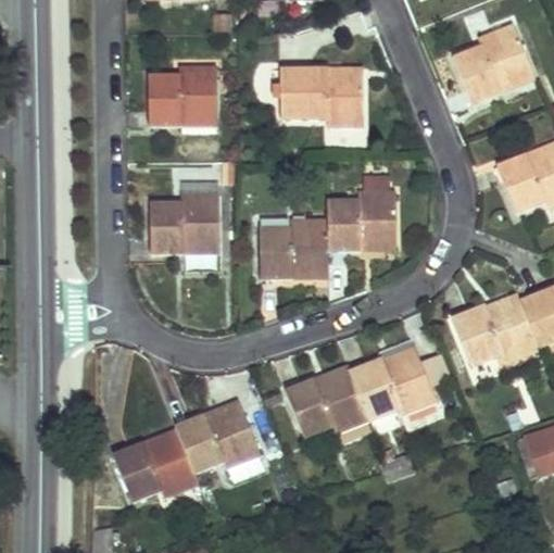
[(482,44),(452,54),(471,104),(534,77),(512,22),(480,36),(482,44)]
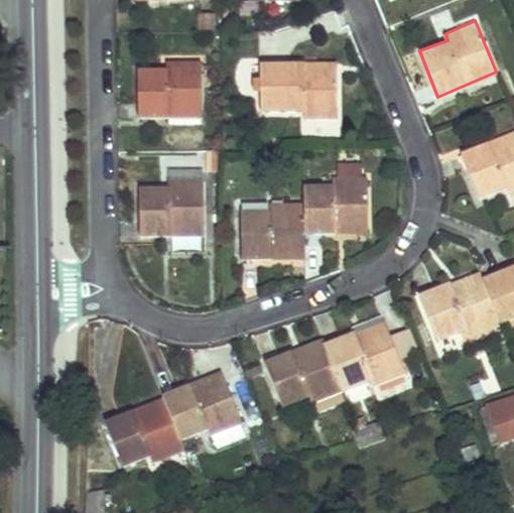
[(167,69),(139,70),(138,117),(202,115),(201,58),(168,60),(167,69)]
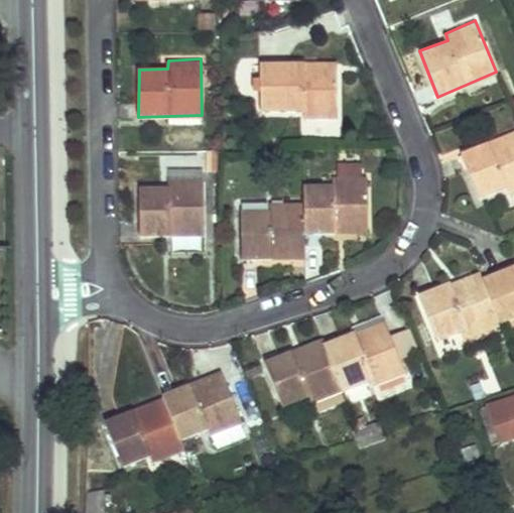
[(336,61),(261,62),(261,111),(304,110),(304,117),(336,117),(336,61)]
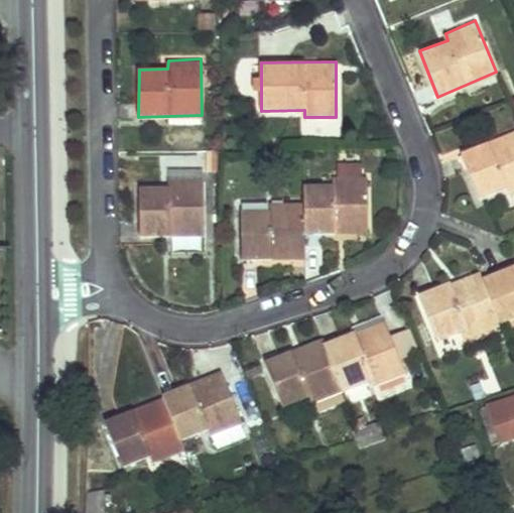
[(513,130),(461,152),(479,196),(505,184),(508,191),(513,188),(513,130)]
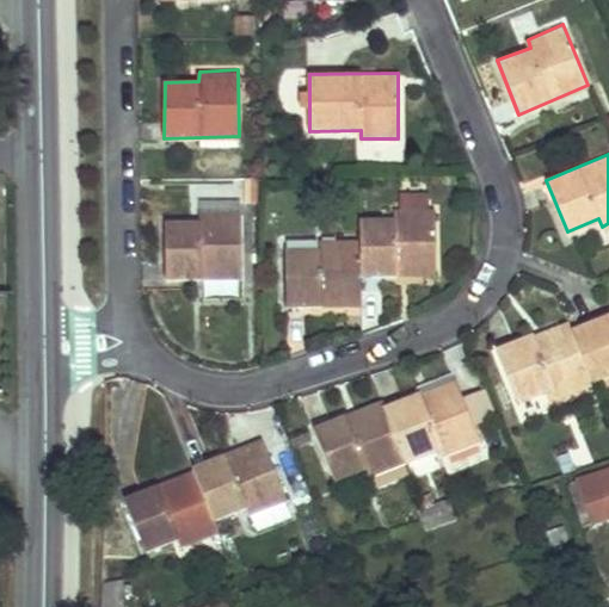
[(258,175),(247,175),(248,199),(258,200),(258,175)]
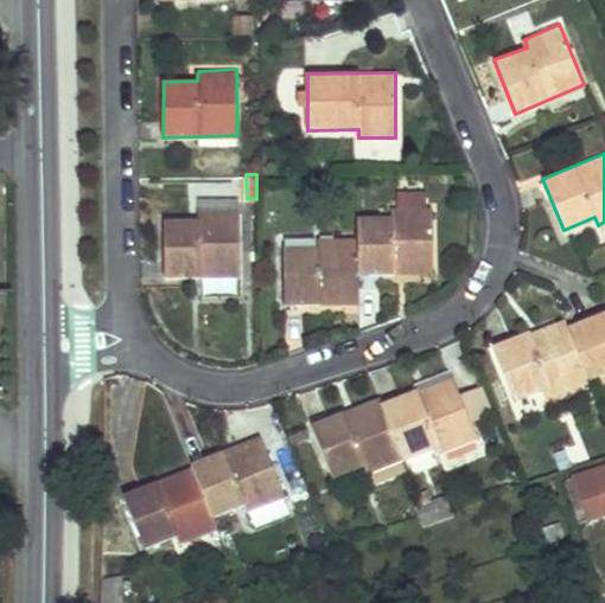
[(390,216),(358,216),(358,237),(358,271),(432,270),(432,207),(390,207),(390,216)]
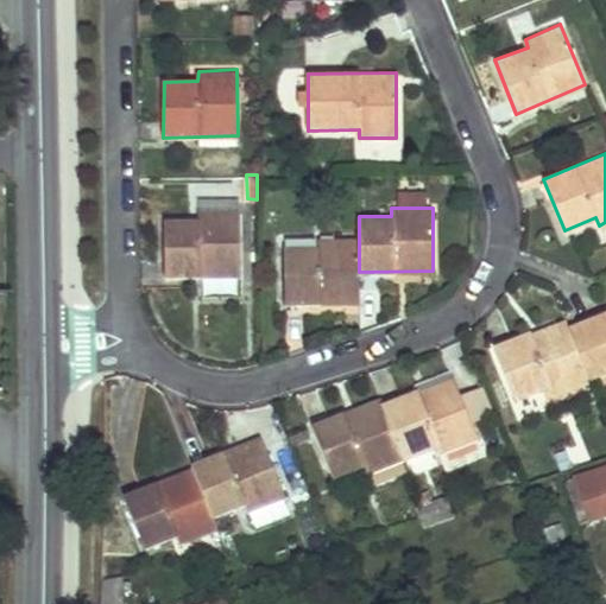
[(200,220),(166,221),(166,277),(239,274),(238,211),(200,211),(200,220)]
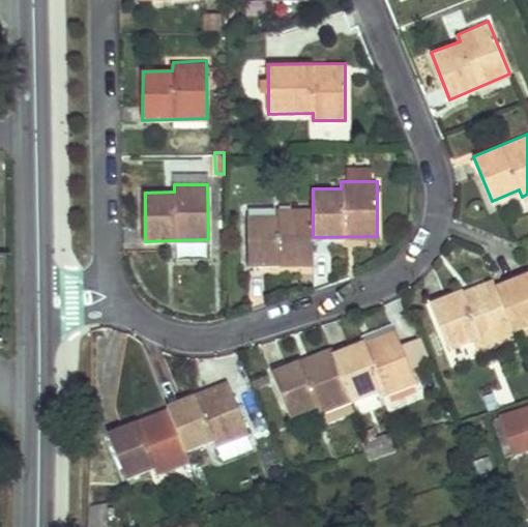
[(276,216),(247,216),(248,265),(314,264),(313,237),(313,207),(277,208),(276,216)]
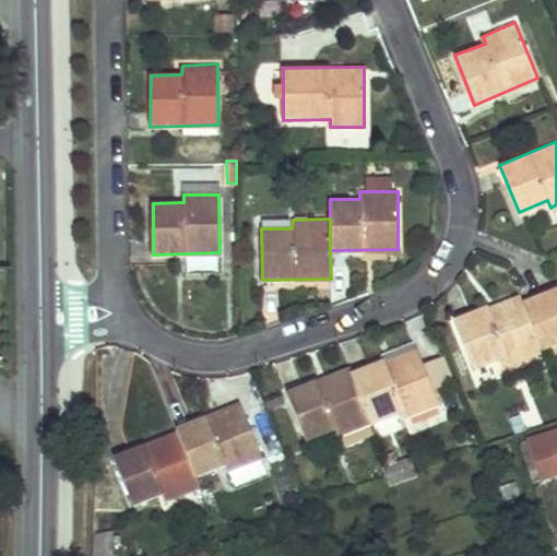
[(556,285),(522,299),(541,346),(556,340),(556,285)]
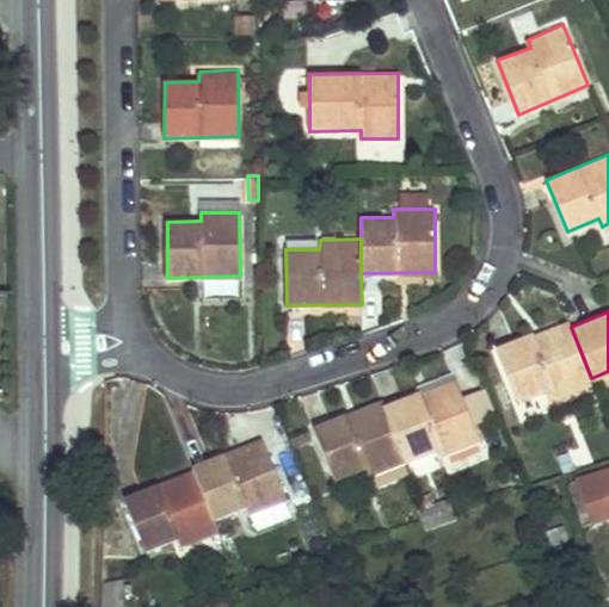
[(568,320),(499,347),(520,398),(551,388),(553,392),(591,378),(571,327),(568,320)]
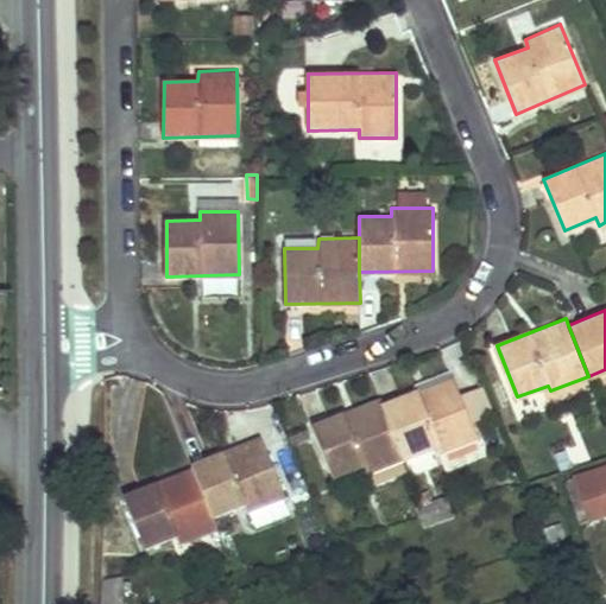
[(452,377),(384,404),(404,457),(435,445),(439,451),(477,437),(452,377)]
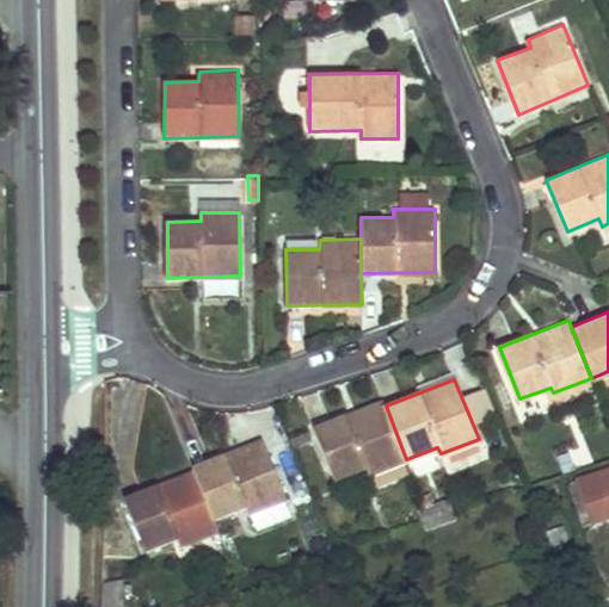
[(383,400),(314,426),(334,478),(365,466),(368,472),(406,459),(386,406),(383,400)]
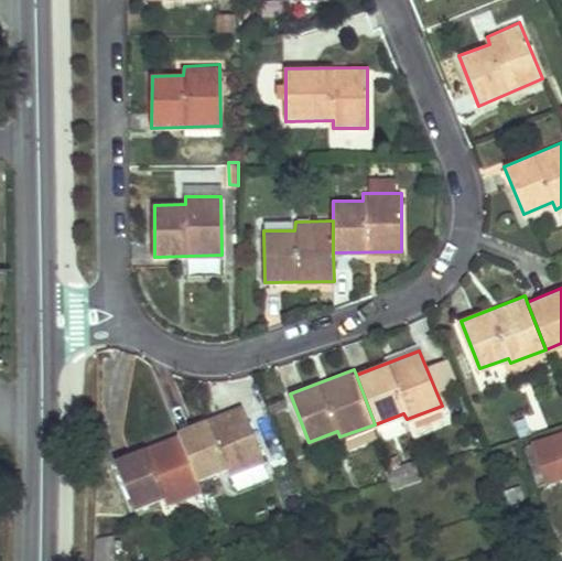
[(265,460),(241,405),(176,430),(177,434),(195,478),(227,467),(229,473),(265,460)]
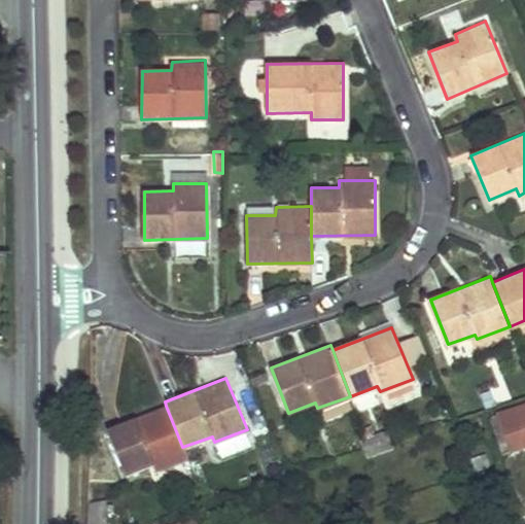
[(524,402),(488,413),(499,456),(524,449),(524,402)]
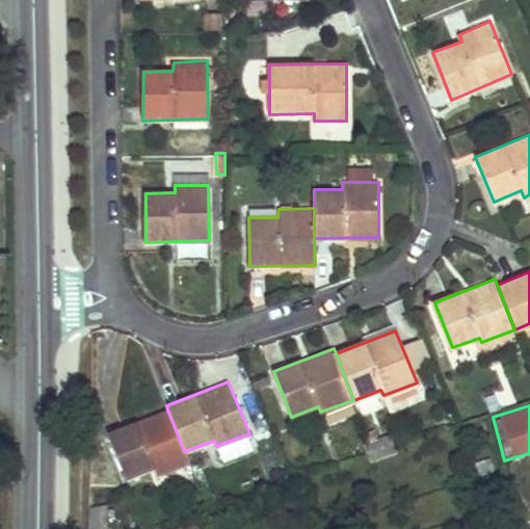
[(167,410),(108,432),(127,477),(154,467),(157,474),(188,461),(184,451),(167,410)]
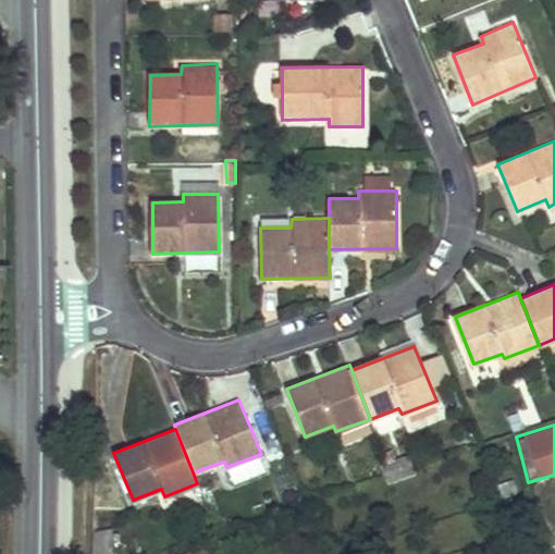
[(408,453),(386,460),(391,472),(412,464),(408,453)]
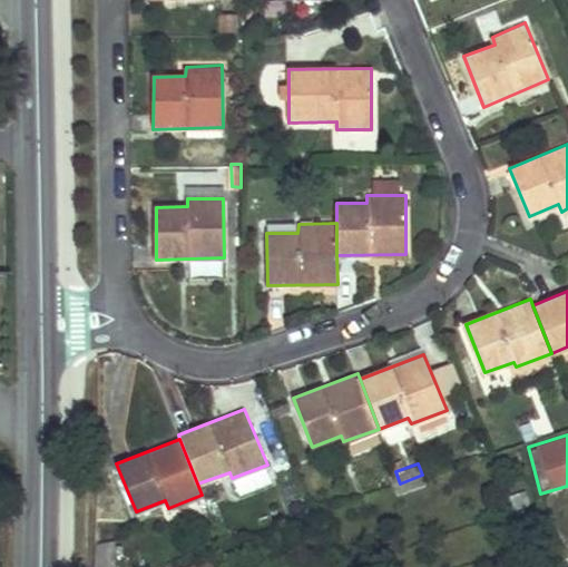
[(395,471),(388,473),(391,486),(400,484),(395,471)]
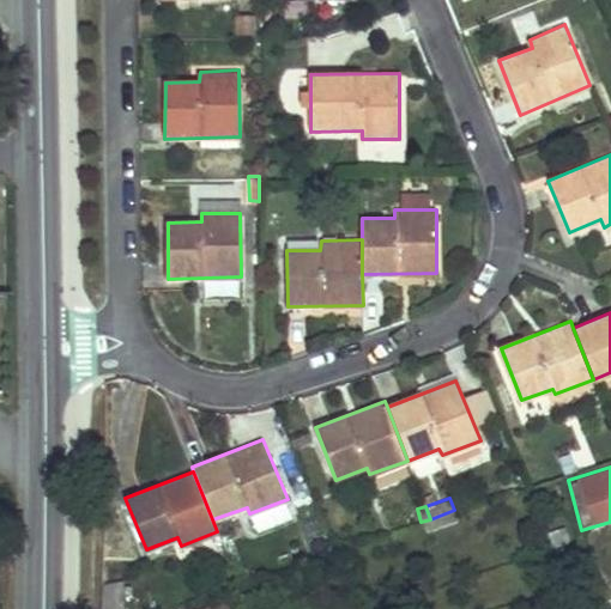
All buildings are outlined.
